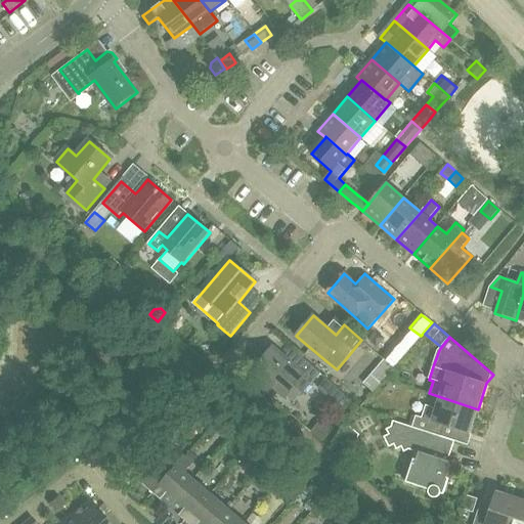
[(295,366),(285,357),(272,348),(254,370),(286,398),(295,387),(303,394),(320,374),(302,357),(295,366)]
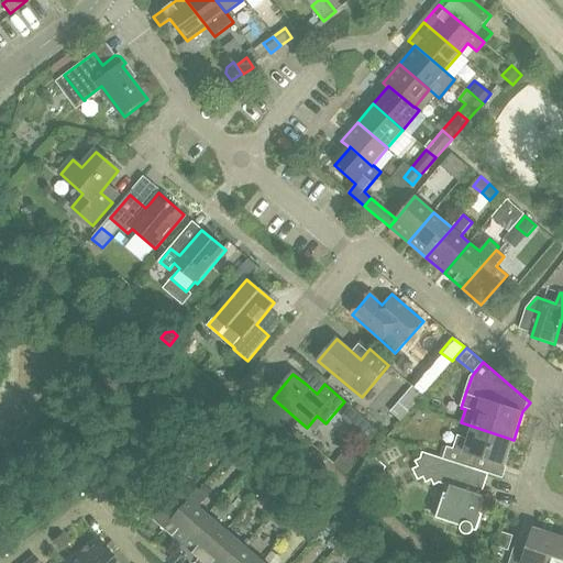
[(368,423),(360,433),(370,442),(378,432),(368,423)]
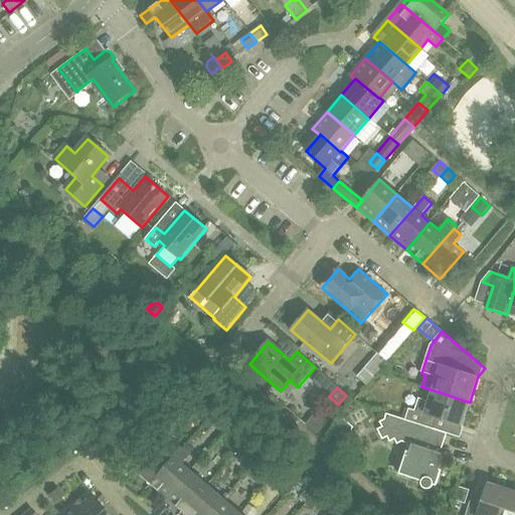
[(409,409),(406,420),(434,430),(437,418),(462,426),(470,402),(434,390),(430,401),(419,398),(415,411),(409,409)]
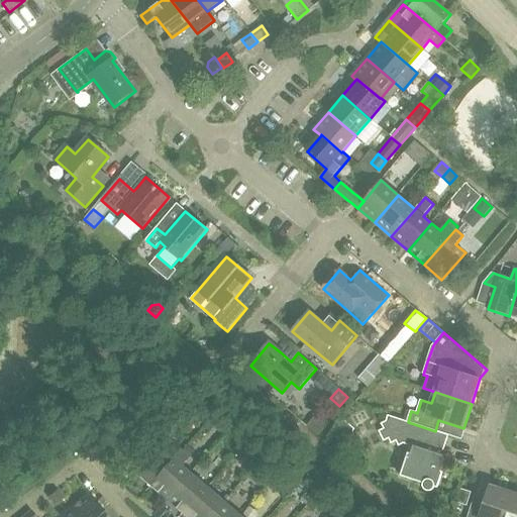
[(188,418),(198,406),(190,399),(180,411),(188,418)]
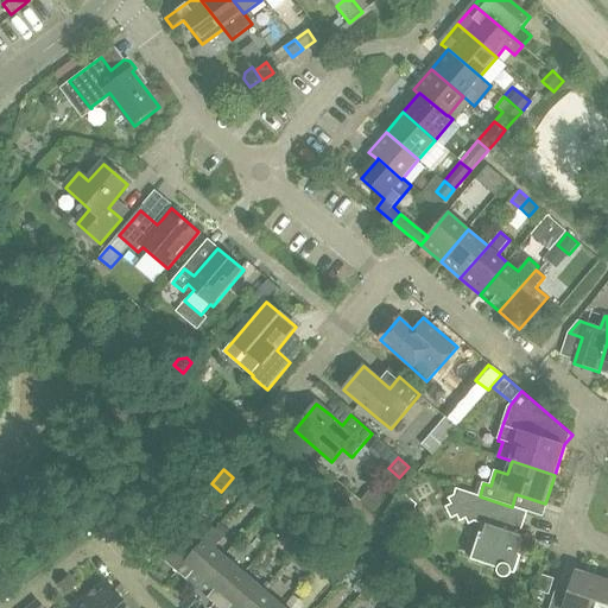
[(472,561),(500,570),(500,574),(501,577),(505,578),(508,578),(512,577),(513,574),(515,575),(529,537),(524,534),(521,531),(527,513),(512,507),(480,496),(457,489),(456,495),(449,499),(451,504),(445,507),(451,518),(457,514),(461,520),(468,518),(473,525),(477,523),(483,524),(472,561)]
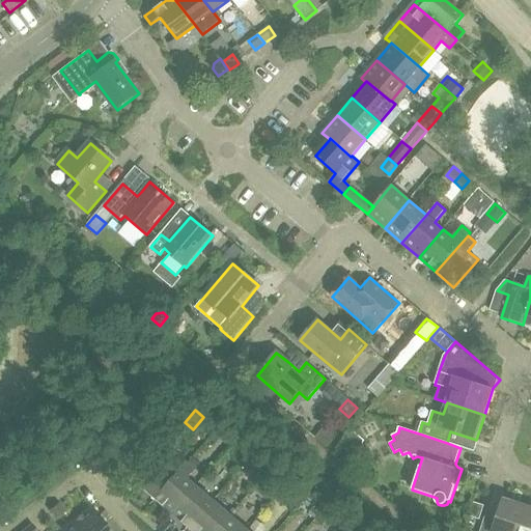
[(323,429),(315,438),(328,449),(335,440),(323,429)]
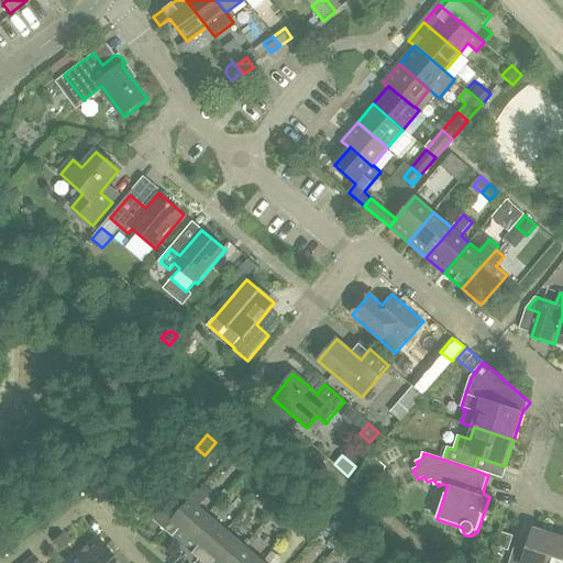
[(375,457),(362,472),(374,482),(382,474),(386,474),(385,470),(387,467),(375,457)]
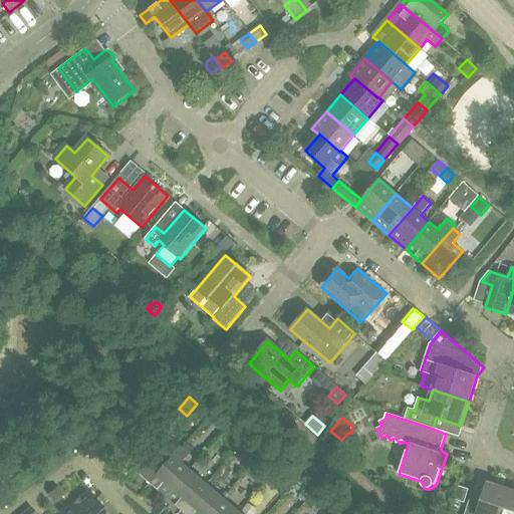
[(151,484),(181,448),(164,434),(154,446),(150,443),(137,458),(141,461),(134,469),(151,484)]
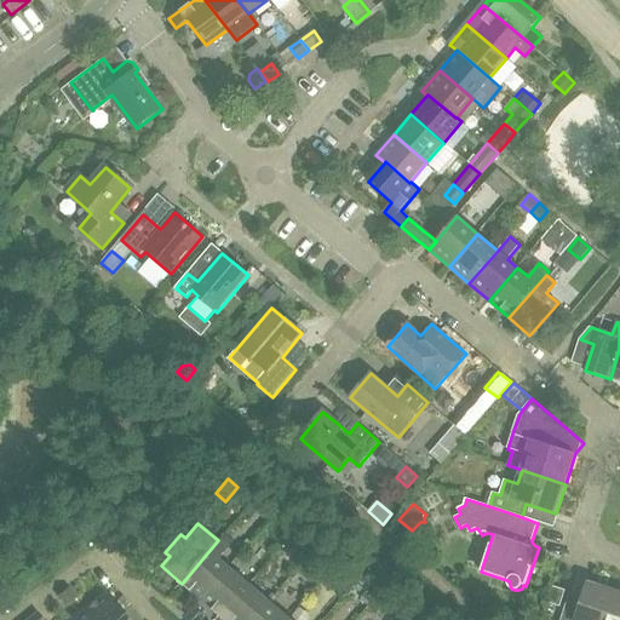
[(296,527),(288,537),(297,544),(304,534),(296,527)]
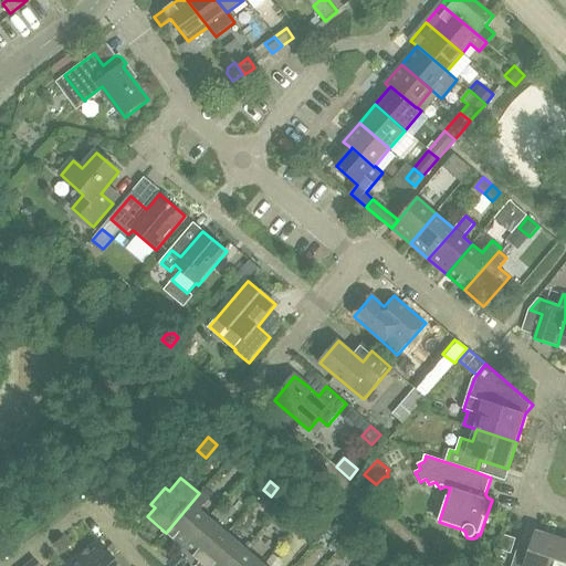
[(166,533),(184,548),(210,517),(200,510),(208,501),(199,493),(166,533)]
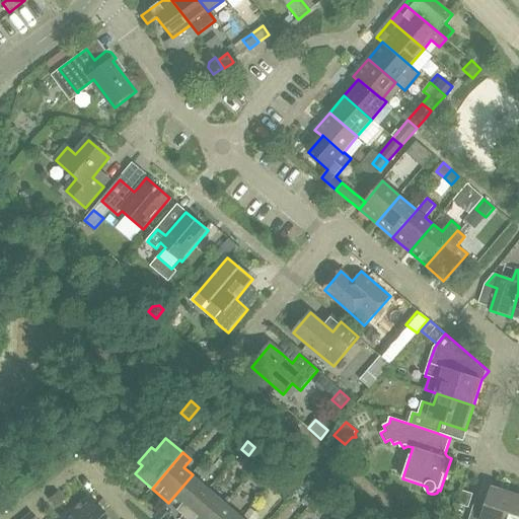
[(186,517),(209,489),(193,474),(168,503),(186,517)]
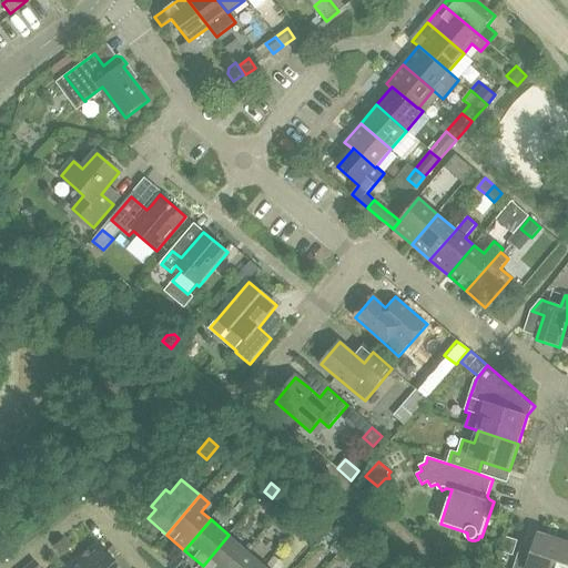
[(320,525),(314,531),(316,534),(321,537),(326,531),(320,525)]
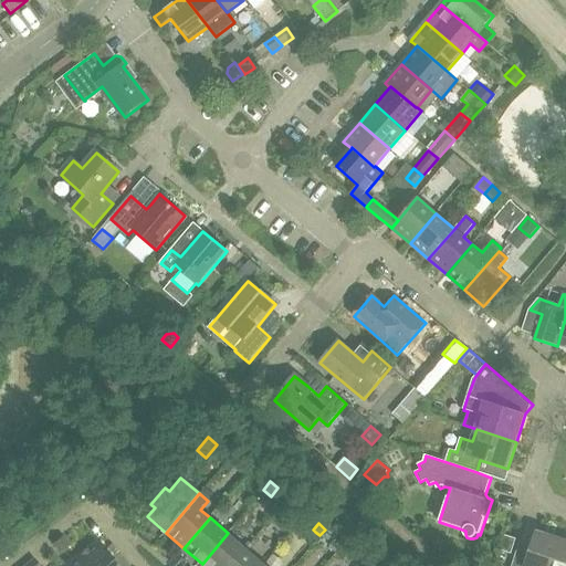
[(202,564),(205,565),(230,565),(245,548),(228,533),(202,564)]
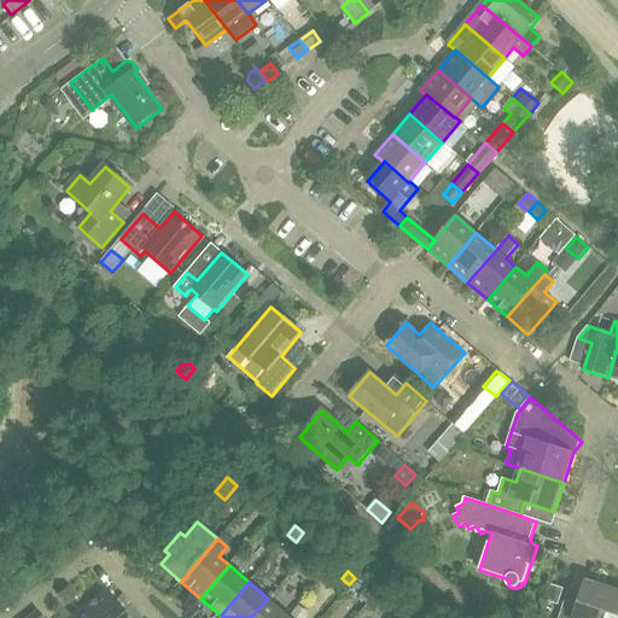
[(604,617),(613,590),(587,582),(577,611),(564,607),(559,617),(604,617)]
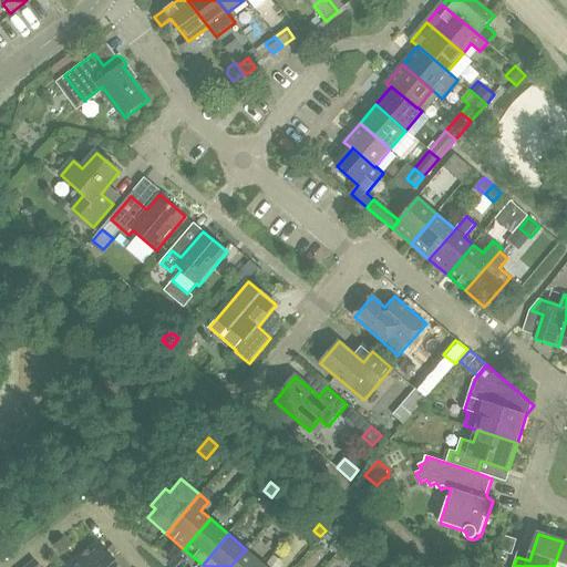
[(70,546),(62,537),(53,545),(61,554),(70,546)]
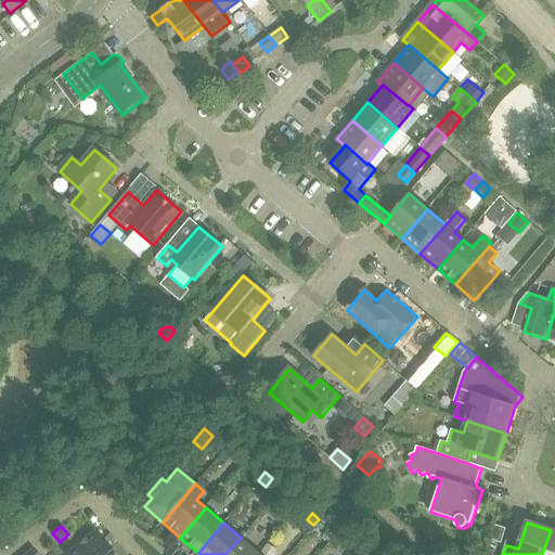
[(330,526),(322,534),(331,542),(338,533),(330,526)]
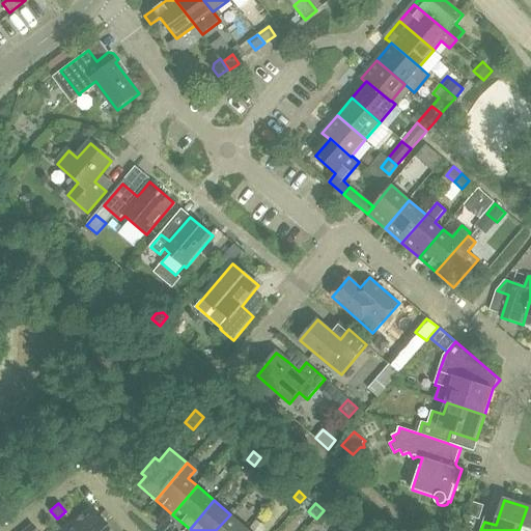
[(473,503),(469,515),(480,520),(484,506),(473,503)]
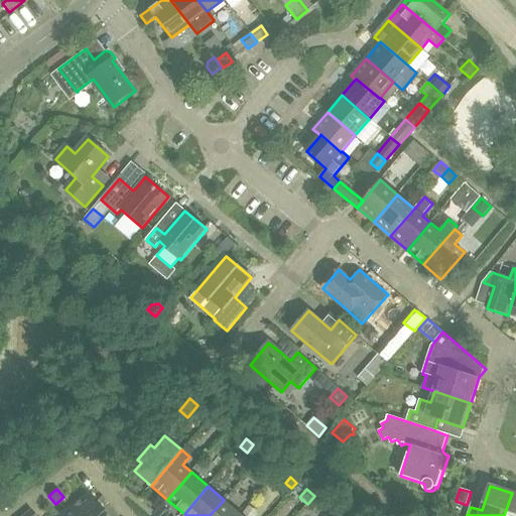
[(107,515),(89,492),(71,506),(78,515),(107,515)]
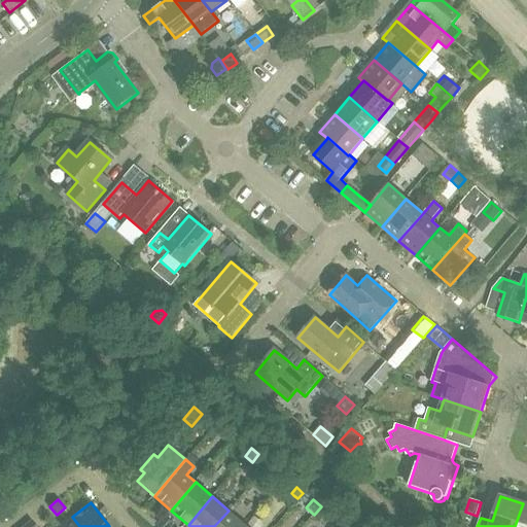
[(526,526),(526,504),(523,503),(515,526),(526,526)]
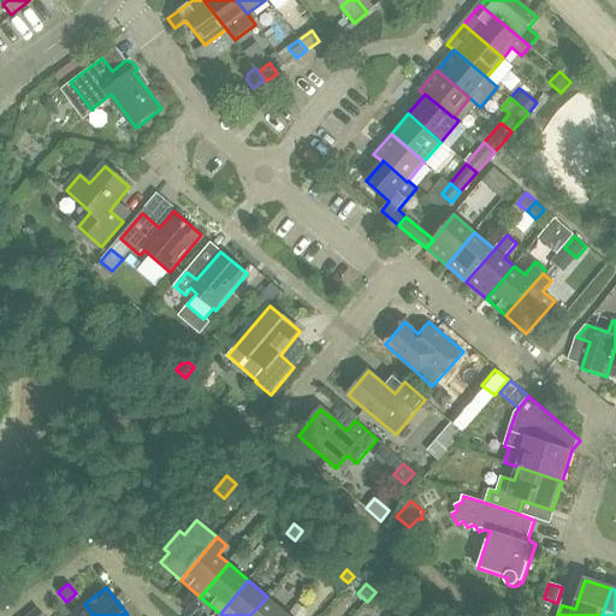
[(367,602),(366,602),(374,609),(383,598),(375,592),(367,602)]
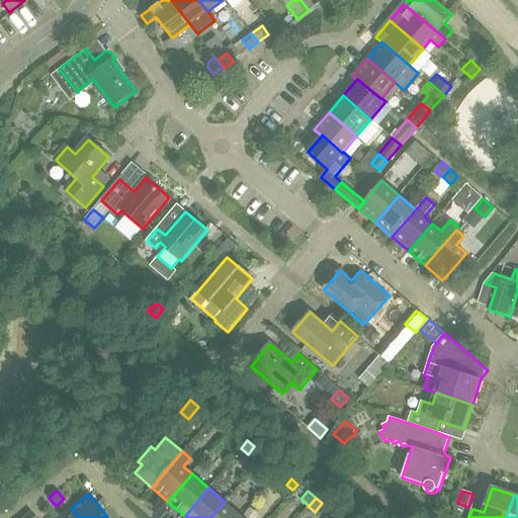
[(240,517),(242,517),(225,502),(210,517),(240,517)]
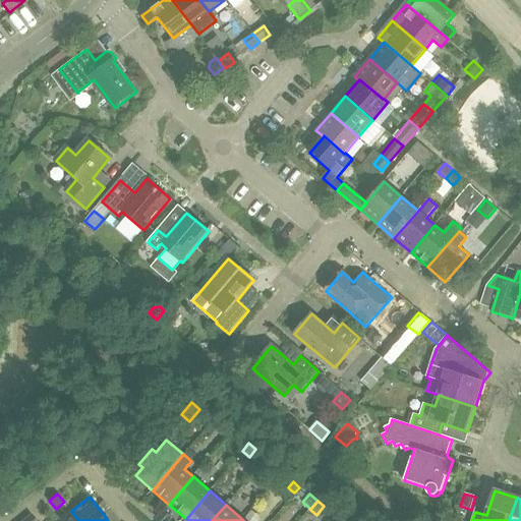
[(59,520),(78,520),(71,511),(59,520)]
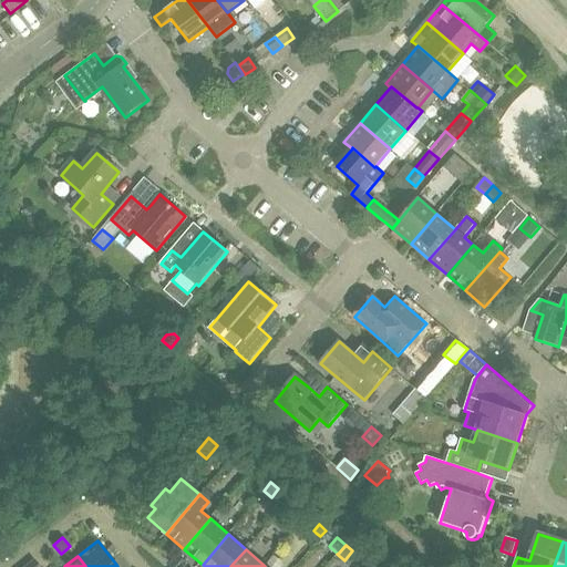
[(178,556),(171,565),(173,566),(184,566),(187,564),(178,556)]
